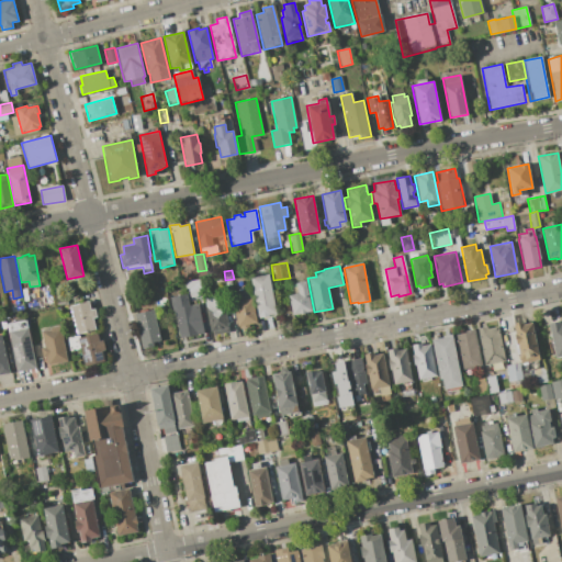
[(250,278),(269,274),(276,314),(269,315),(269,316),(258,318),(250,278)]
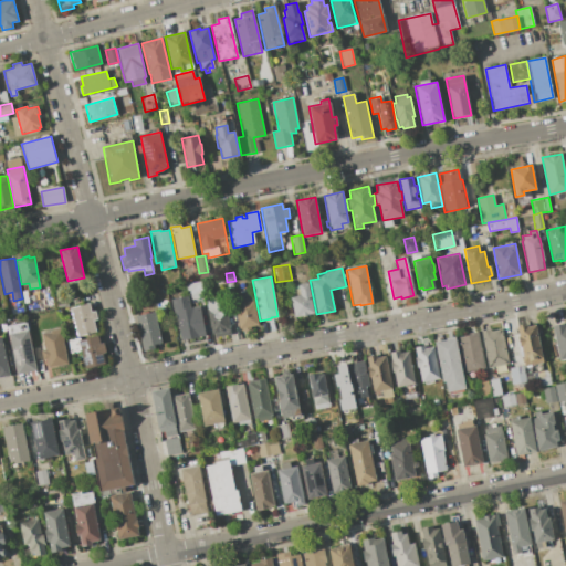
[(308,282),(315,313),(294,316),(291,297),(300,295),(299,284),(308,282)]
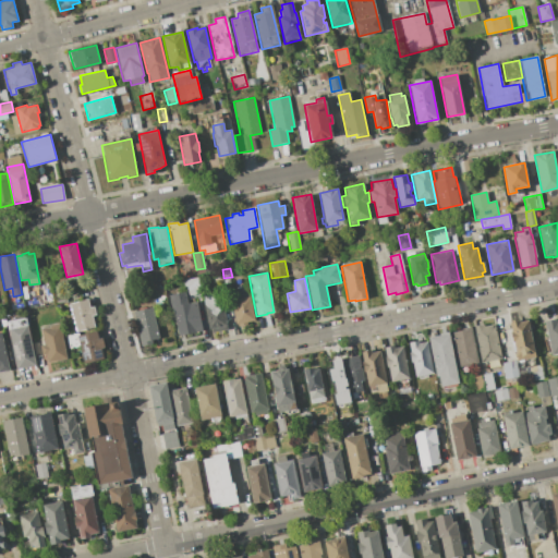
[(185,298),(182,281),(197,279),(199,295),(185,298)]
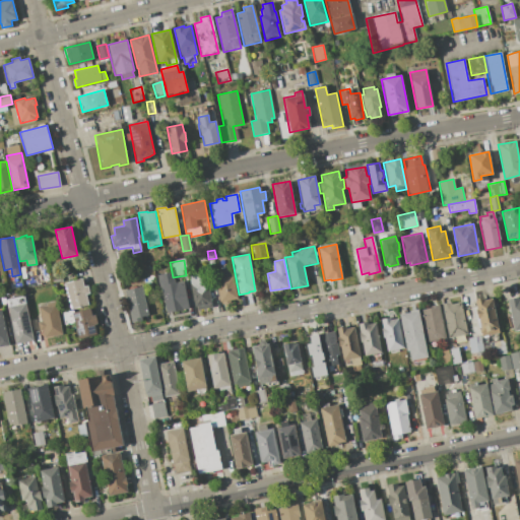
[(238,299),(230,301),(231,303),(222,305),(221,302),(219,303),(214,278),(219,277),(218,271),(231,268),(232,275),(233,275),(238,299)]
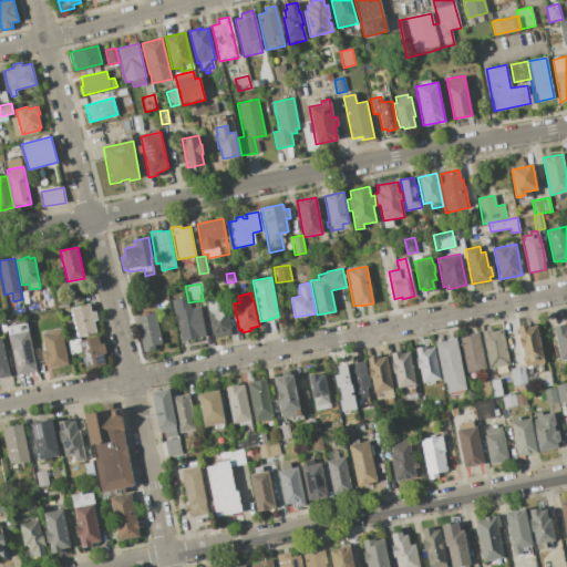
[(206,300),(218,297),(220,307),(226,306),(232,336),(215,338),(214,333),(212,333),(206,300)]
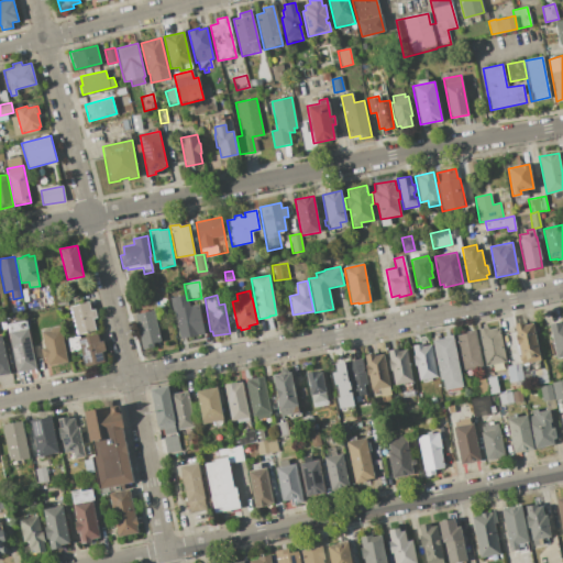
[(69,307),(89,301),(90,310),(95,309),(97,318),(94,319),(96,330),(76,334),(69,307)]
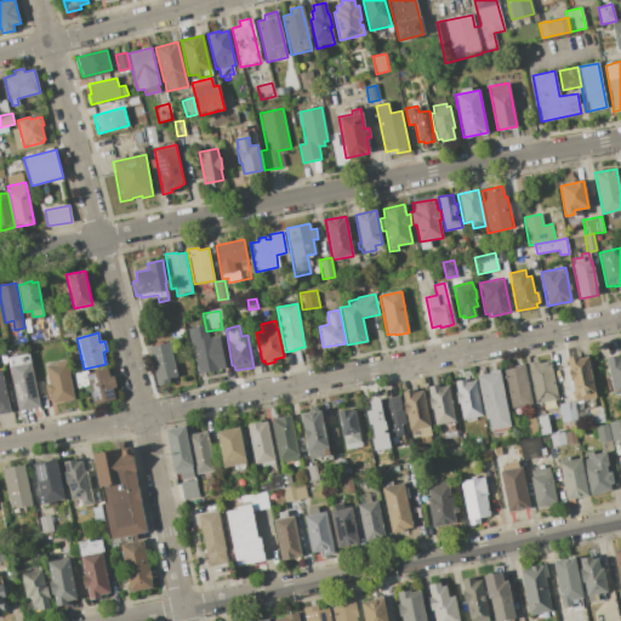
[(223,368),(216,369),(216,371),(195,375),(189,342),(201,340),(201,336),(210,334),(214,355),(221,354),(223,368)]
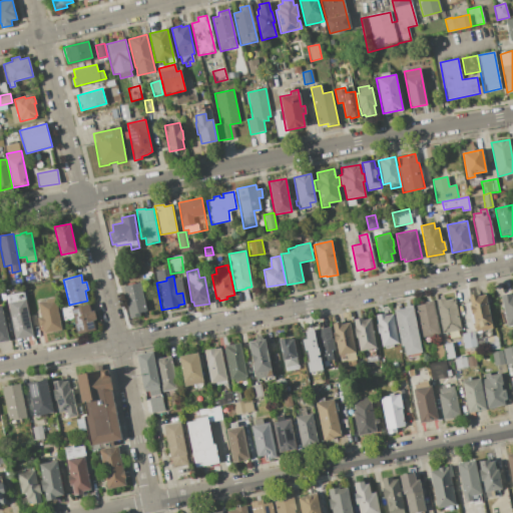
[(141,283),(147,312),(140,313),(141,318),(130,321),(123,287),(141,283)]
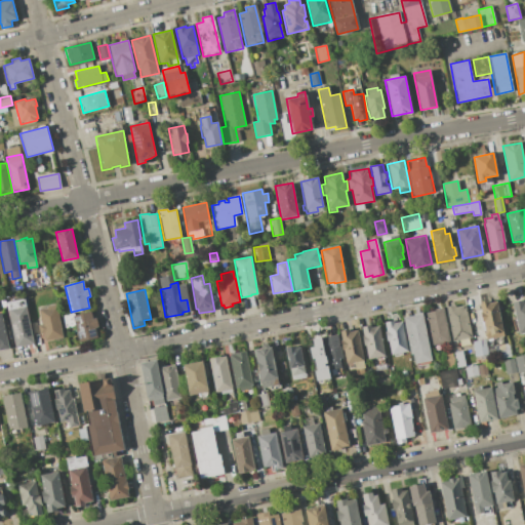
[(34,344),(16,348),(6,303),(24,298),(34,344)]
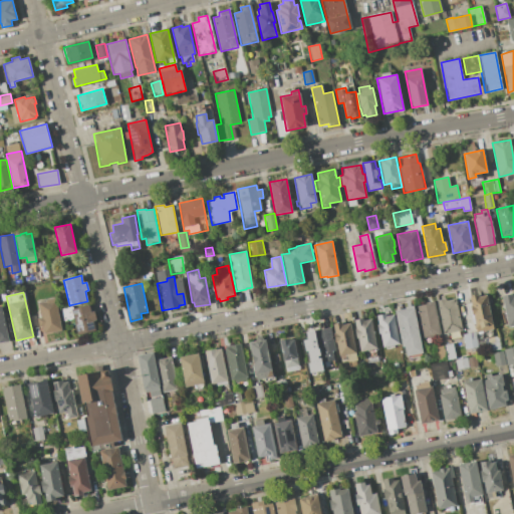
[(513,297),(513,327),(509,328),(502,296),(513,294),(513,298),(513,297)]
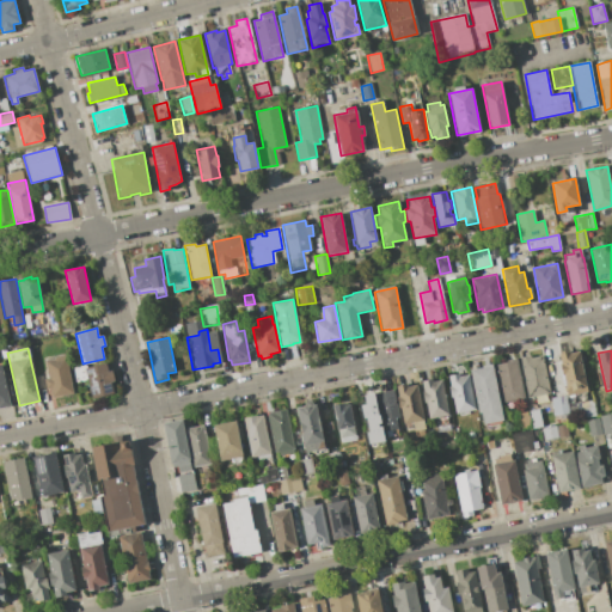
[(558,353),(570,352),(570,353),(580,352),(587,392),(567,396),(563,378),(562,378),(560,365),(561,363),(558,353)]
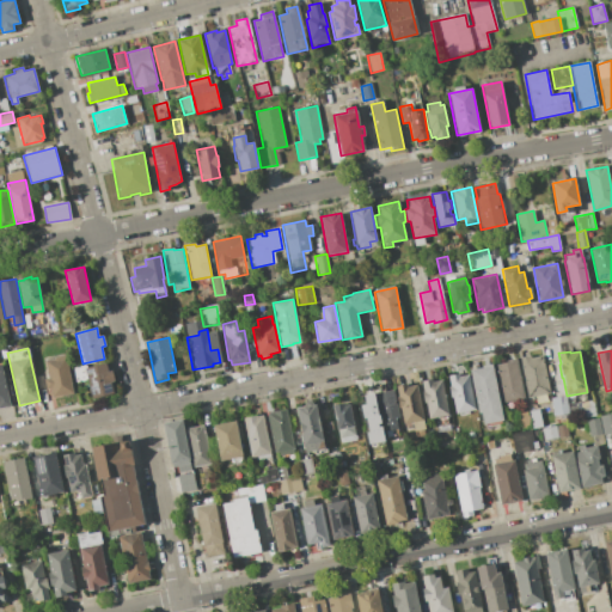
[(74,393),(53,398),(50,389),(46,390),(43,379),(48,379),(44,361),(54,360),(54,357),(66,355),(74,393)]
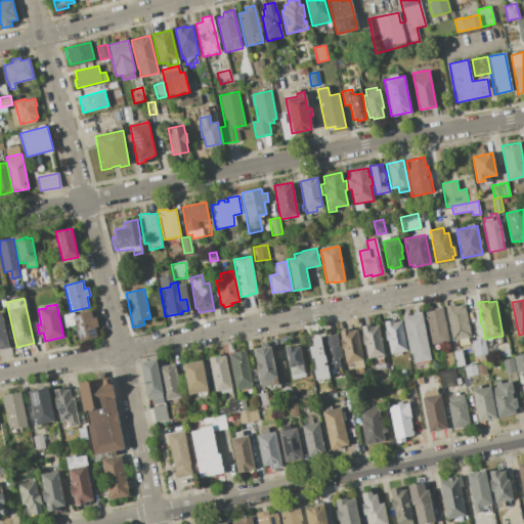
[(445,306),(454,304),(454,306),(465,304),(471,337),(451,340),(445,306)]
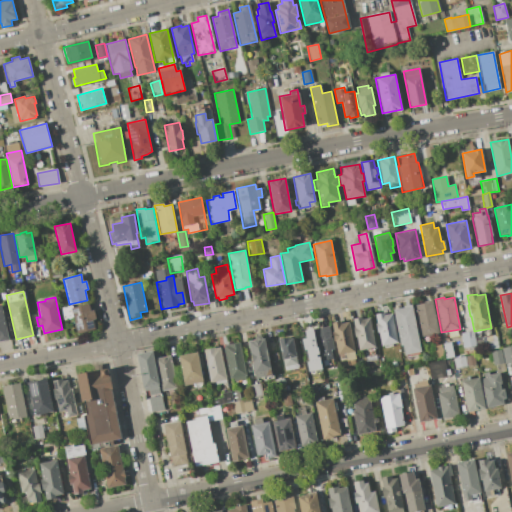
[(432,300),(438,333),(420,337),(413,305),(425,303),(425,301),(432,300)]
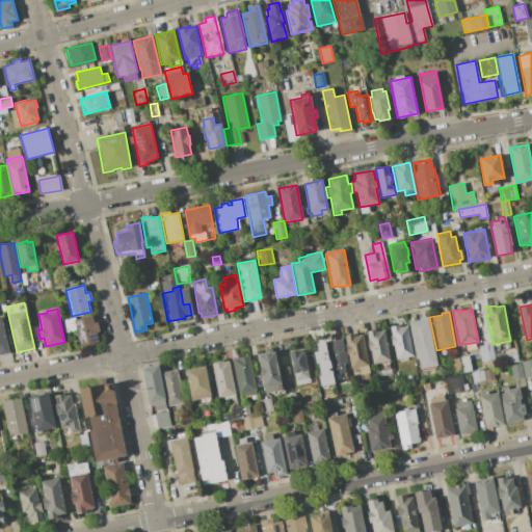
[(80,347),(74,320),(91,315),(94,323),(98,322),(100,331),(96,333),(99,343),(80,347)]
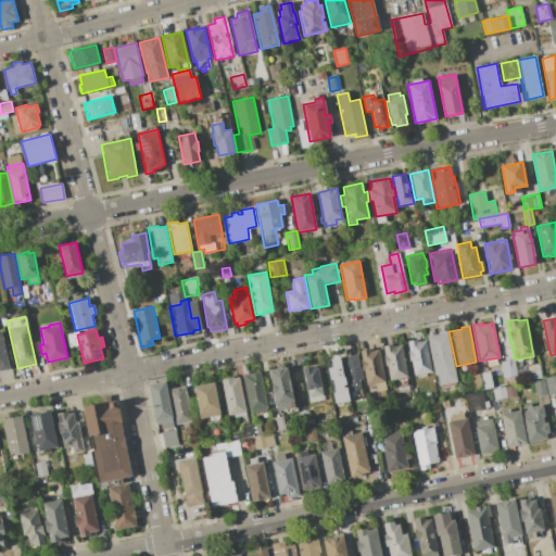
[(457,382),(437,386),(427,337),(438,335),(437,332),(447,330),(457,382)]
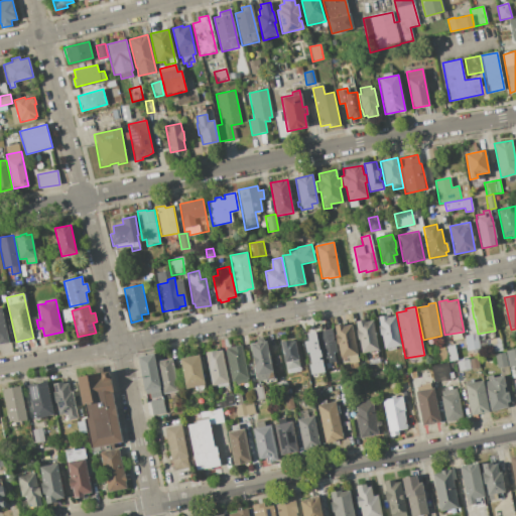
[(9,342),(0,343),(0,307),(1,307),(9,342)]
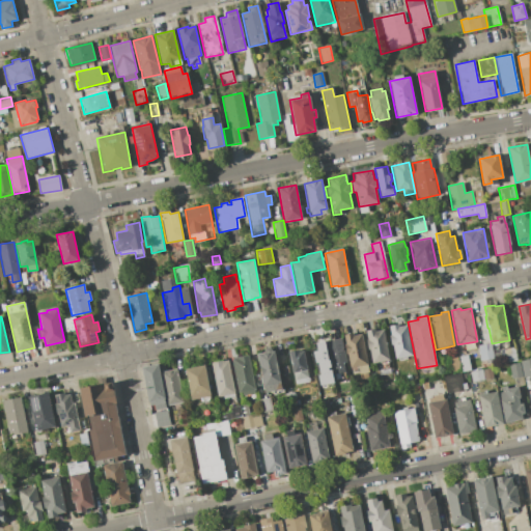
[(389,326),(398,324),(398,327),(407,325),(413,355),(395,358),(392,345),(391,345),(389,335),(390,335),(389,326)]
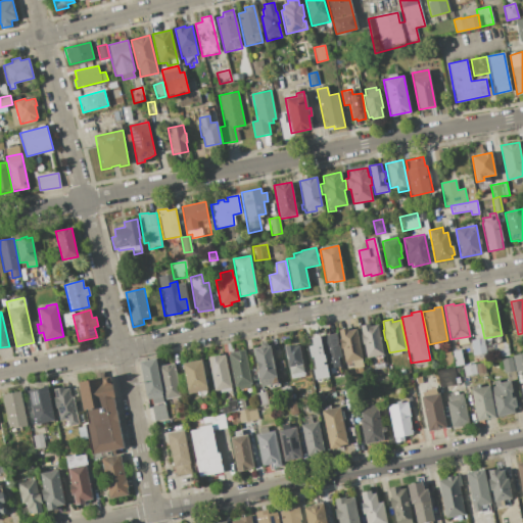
[(383,354),(366,358),(364,344),(362,344),(360,335),(362,335),(360,325),(369,324),(370,326),(377,325),(383,354)]
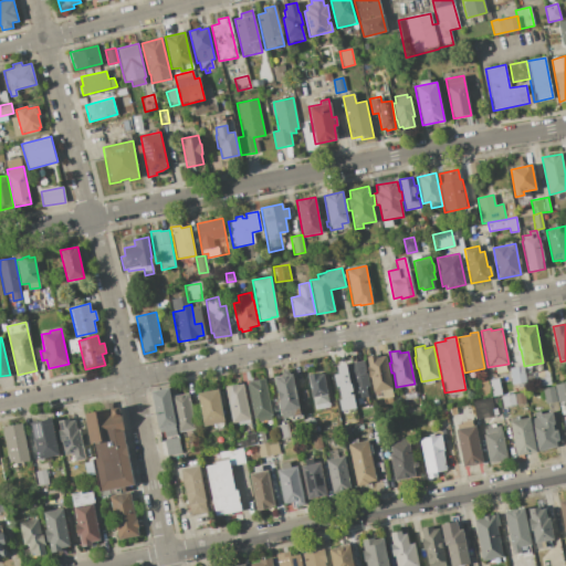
[(394,397),(381,399),(379,392),(374,394),(370,377),(369,377),(367,367),(368,366),(366,357),(376,355),(376,357),(385,355),(394,397)]
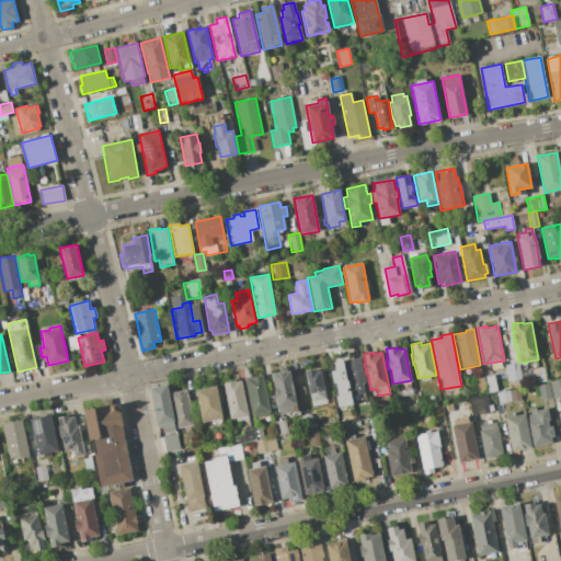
[(344,361),(361,357),(363,363),(361,364),(362,369),(364,369),(366,382),(362,384),(364,393),(353,396),(348,374),(347,374),(344,361)]
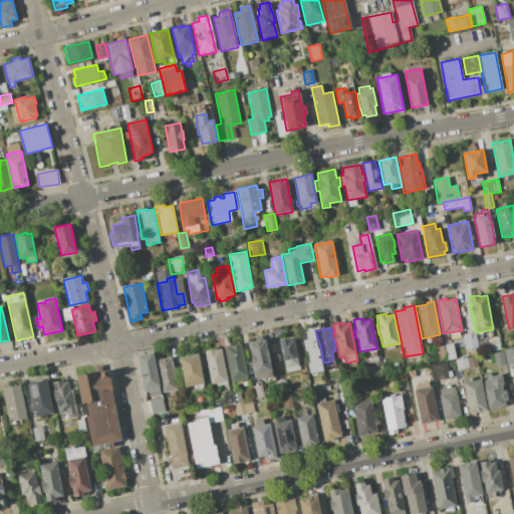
[(475,332),(478,346),(465,349),(463,334),(475,332)]
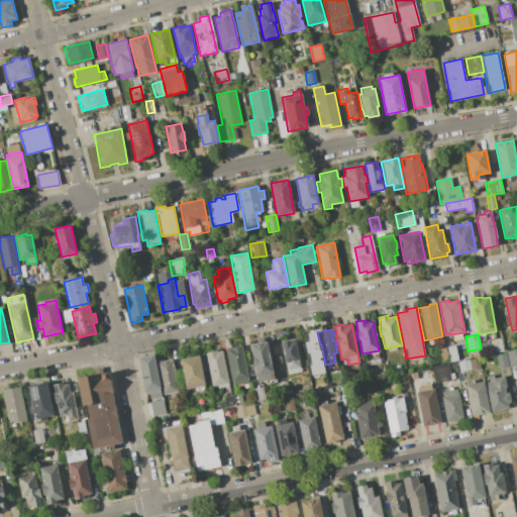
[(281,342),(291,340),(291,342),(296,341),(302,372),(288,375),(285,363),(281,342)]
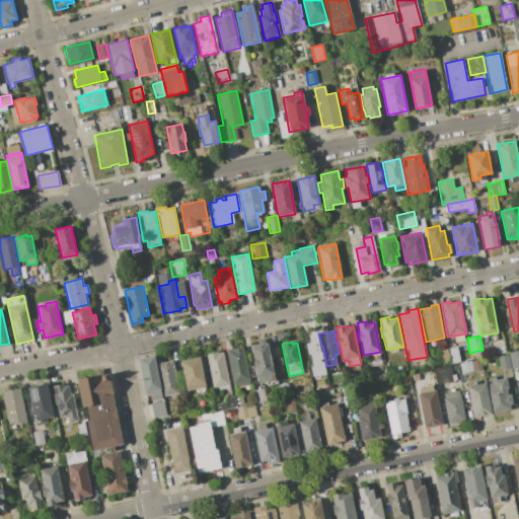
[(250,346),(257,384),(277,380),(270,343),(250,346)]
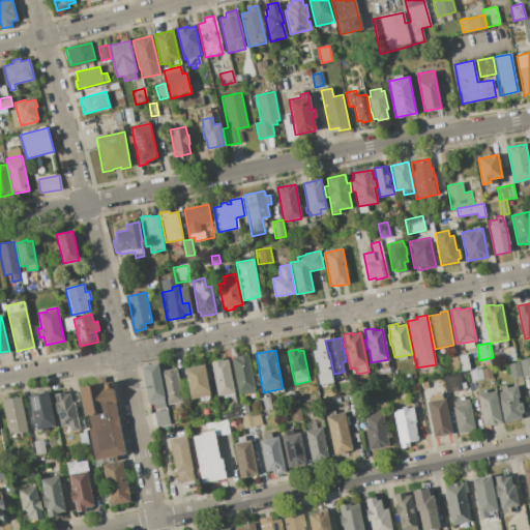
[(501,355),(514,352),(517,360),(503,362),(501,355)]
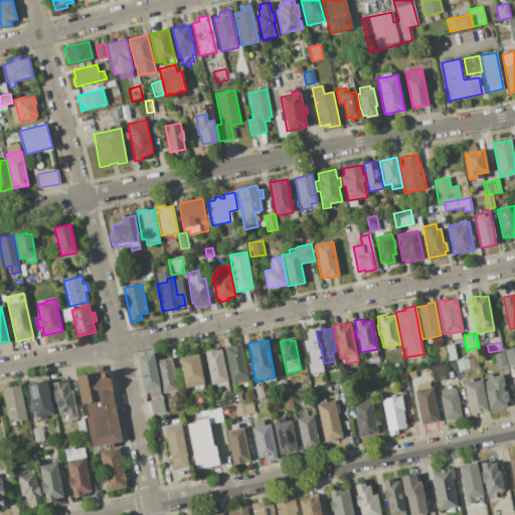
[(224,348),(242,344),(249,381),(231,385),(224,348)]
